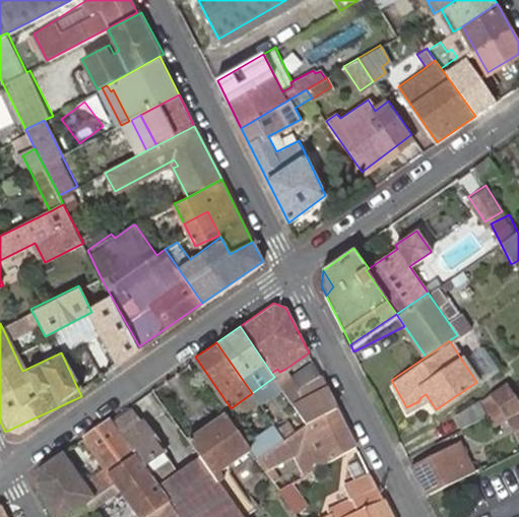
[(321,376),(313,361),(292,378),(297,387),(321,376)]
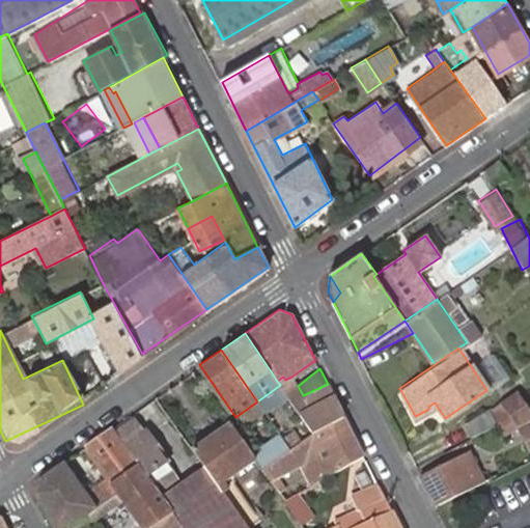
[(277,381),(280,385),(303,419),(311,431),(343,415),(328,384),(303,395),(298,386),(296,382),(289,386),(285,380),(283,377),(277,381)]
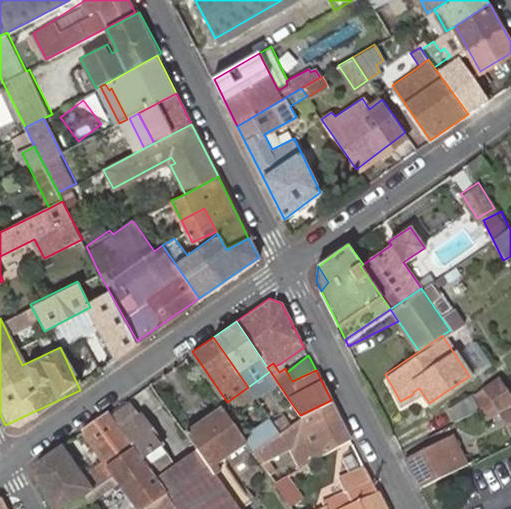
[(281,363),(275,366),(279,372),(285,368),(281,363)]
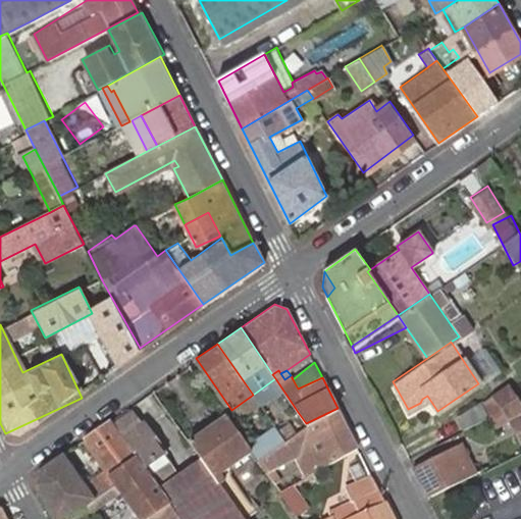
[(508,421),(520,413),(520,400),(510,384),(495,397),(502,410),(508,421)]
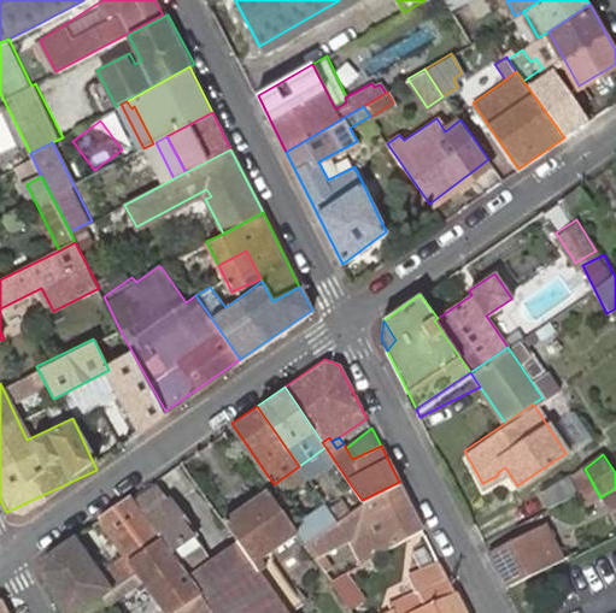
[(575,493),(593,484),(585,469),(568,476),(575,493)]
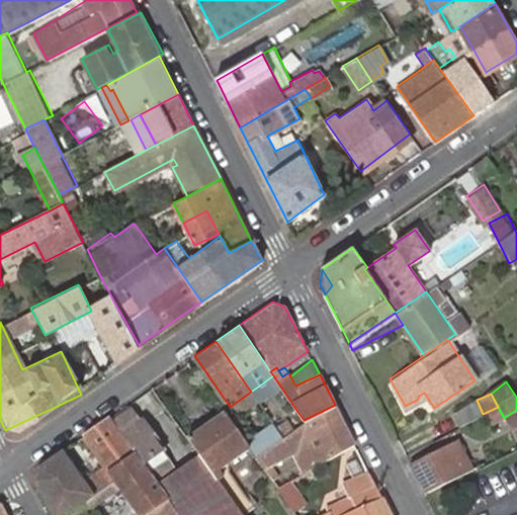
[(450,413),(456,427),(483,414),(477,400),(450,413)]
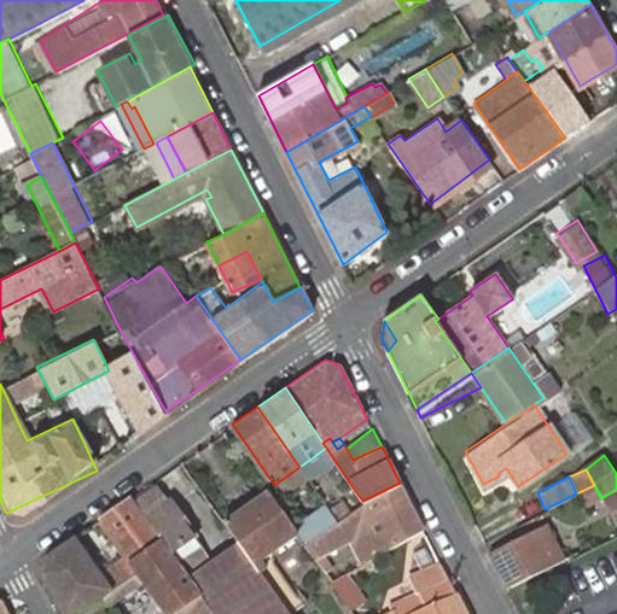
[(361,553),(364,561),(423,528),(400,483),(362,501),(348,512),(355,526),(348,531),(358,549),(365,547),(367,550),(361,553)]
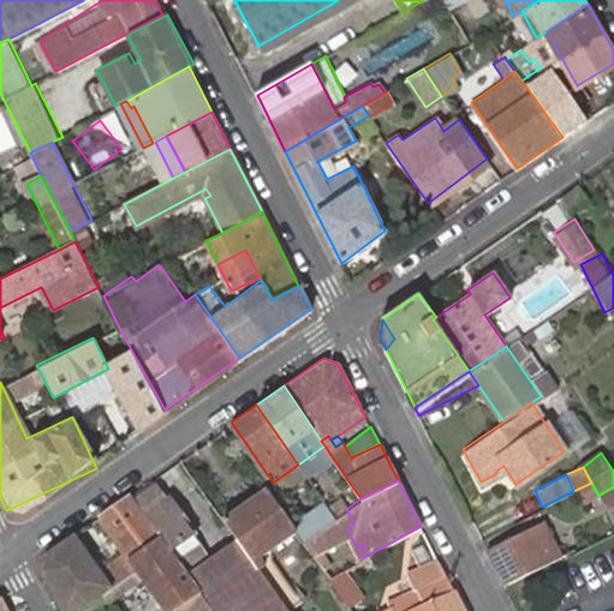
[(190,531),(168,498),(166,501),(155,484),(135,497),(180,562),(200,549),(190,533),(190,531)]
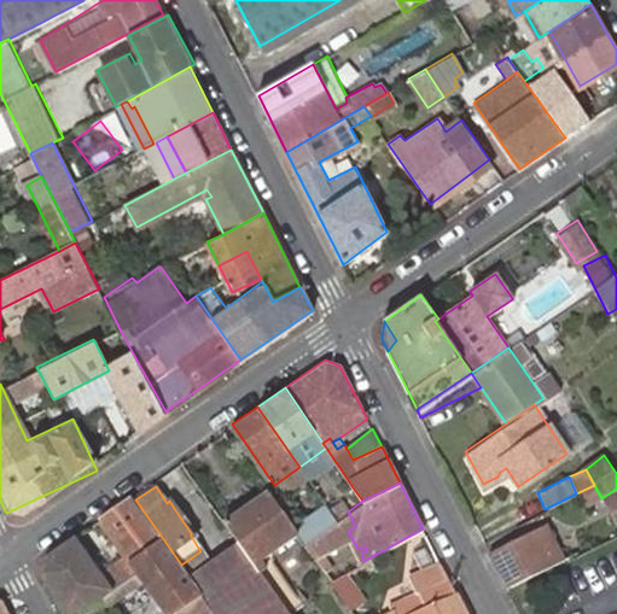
[(297,531),(304,542),(329,524),(337,519),(327,506),(326,503),(325,503),(321,497),(314,486),(306,492),(314,503),(318,502),(322,509),(294,527),(297,531)]
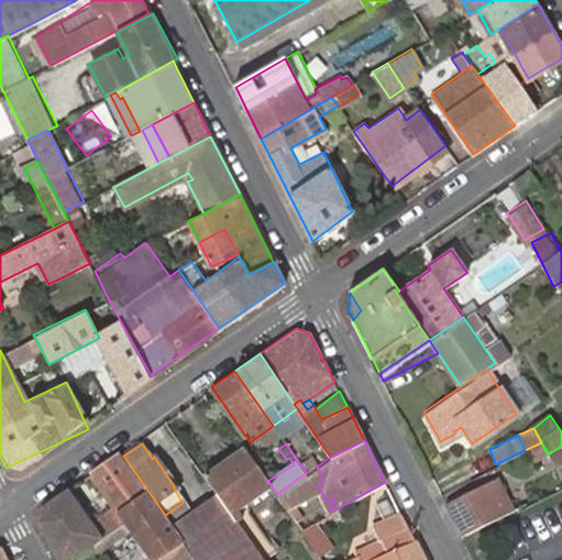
[(298,461),(307,473),(317,467),(330,457),(321,445),(298,461)]
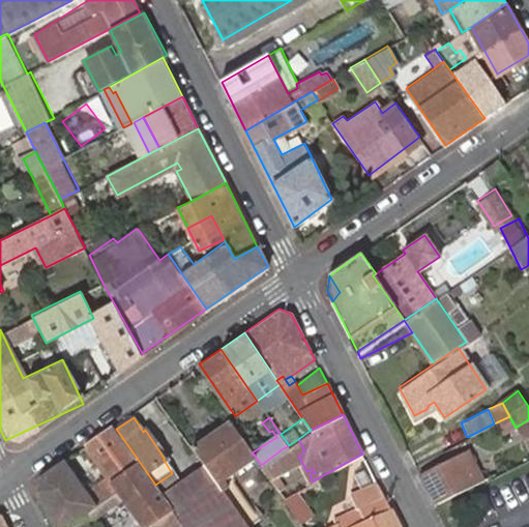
[(528,419),(516,428),(528,447),(528,419)]
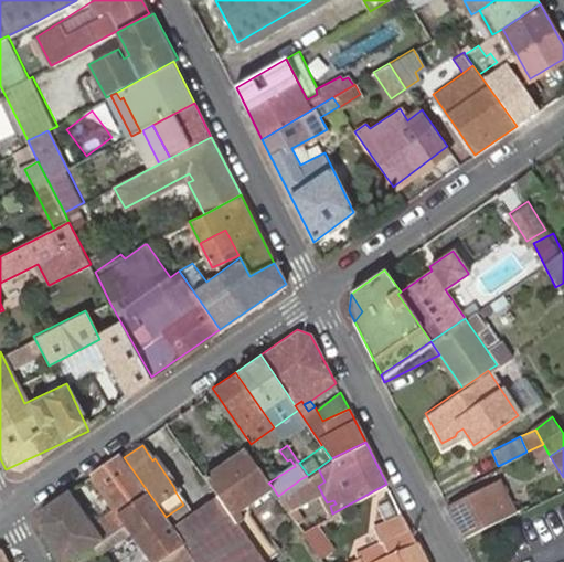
[(215,496),(234,522),(242,518),(237,510),(272,486),(268,483),(245,449),(203,478),(215,496)]
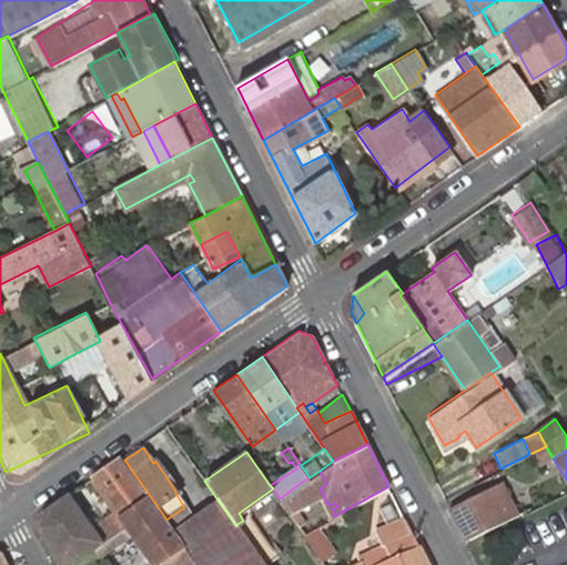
[(302,453),(295,457),(299,463),(300,463),(305,458),(302,453)]
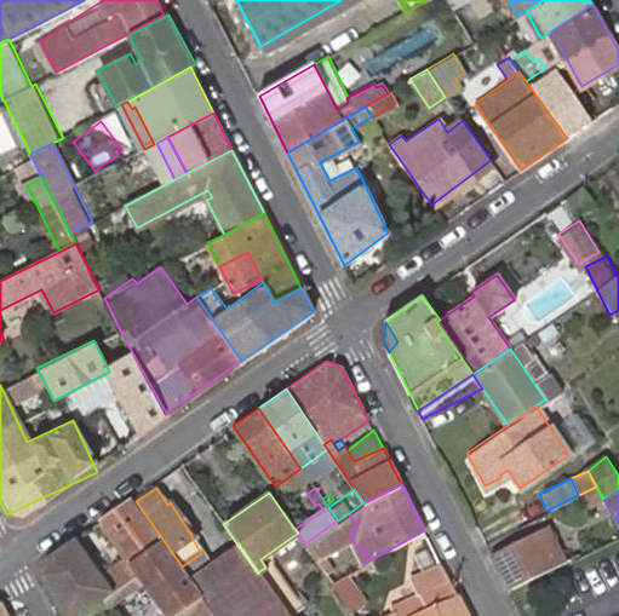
[(136,559),(159,542),(129,498),(97,519),(125,559),(103,575),(114,591),(141,570),(137,565),(139,564),(136,559)]
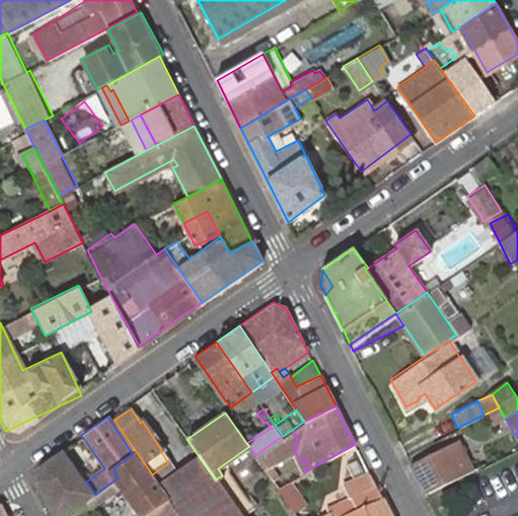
[(283,436),(276,440),(281,451),(292,446),(298,442),(292,430),(283,436)]
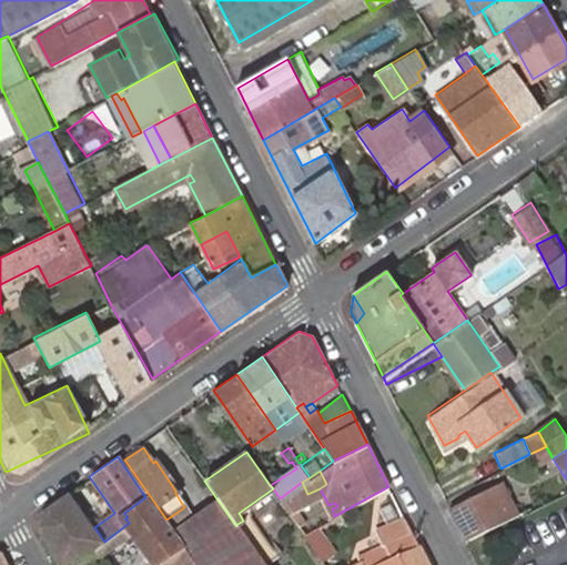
[(449,506),(465,537),(516,512),(502,483),(449,506)]
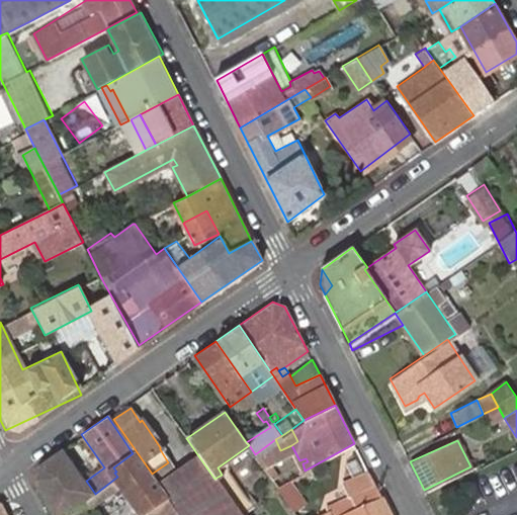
[(36,483),(53,514),(70,514),(69,512),(89,497),(92,501),(117,483),(141,514),(143,514),(166,500),(155,485),(133,453),(113,467),(116,471),(114,473),(117,477),(95,494),(86,481),(62,447),(38,463),(36,483)]
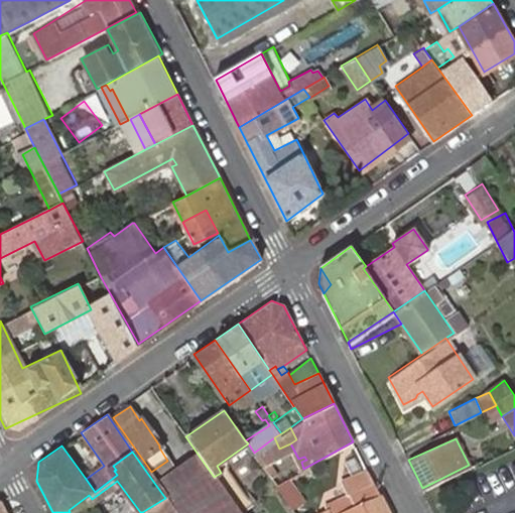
[(239,512),(214,477),(197,453),(154,483),(165,498),(174,511),(175,512),(239,512)]
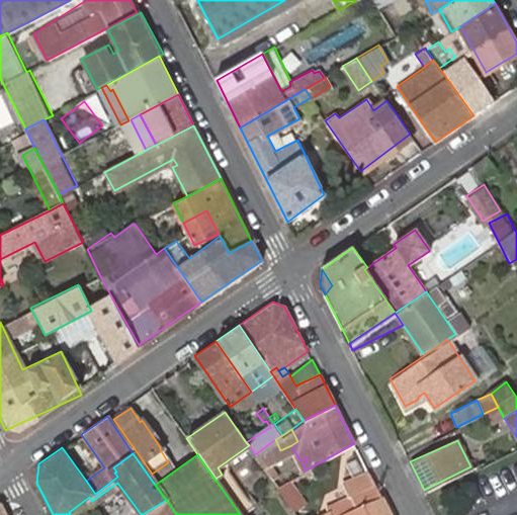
[(317,514),(390,514),(368,471),(346,484),(352,498),(344,501),(344,504),(331,509),(317,514)]
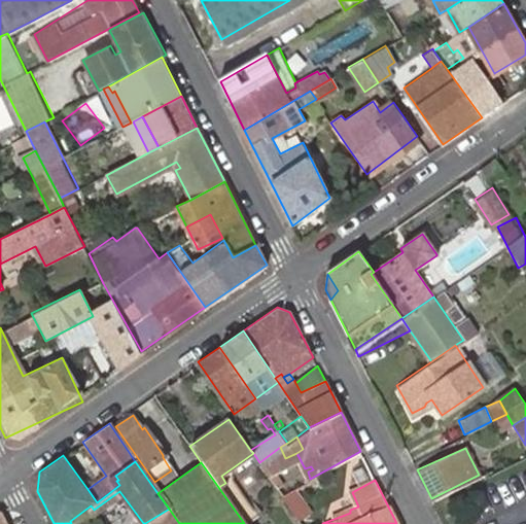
[(305,482),(282,494),(303,523),(308,523),(315,519),(297,493),(310,487),(305,482)]
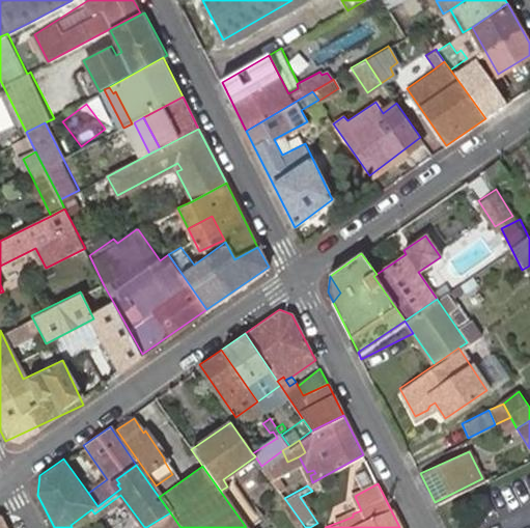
[(176,527),(179,526),(170,512),(146,527),(176,527)]
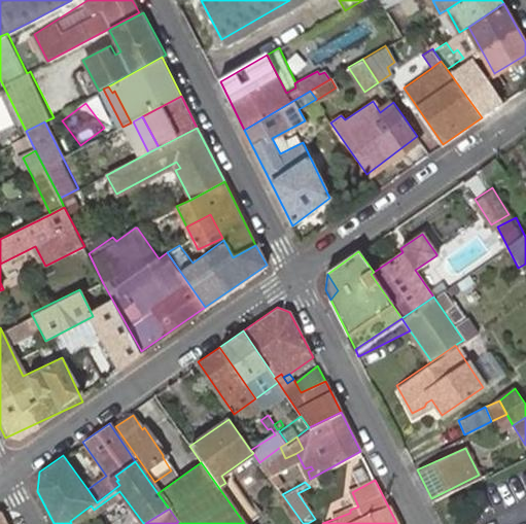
[(0,510),(0,523),(9,523),(3,512),(0,510)]
